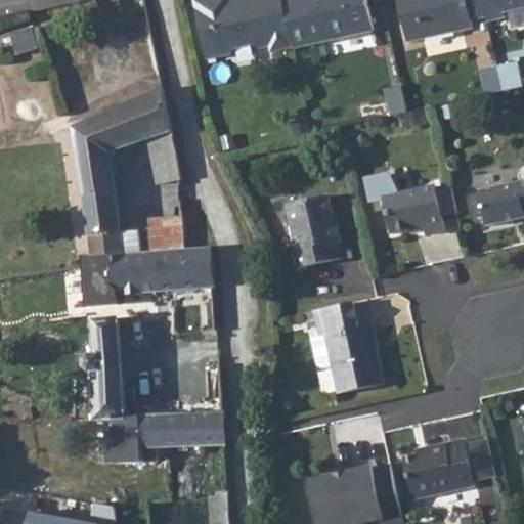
[(282,0),(242,0),(244,3),(233,5),(231,0),(195,0),(194,0),(208,59),(231,54),(234,48),(253,44),(259,48),(270,46),(271,51),(294,46),(284,1),(282,0)]
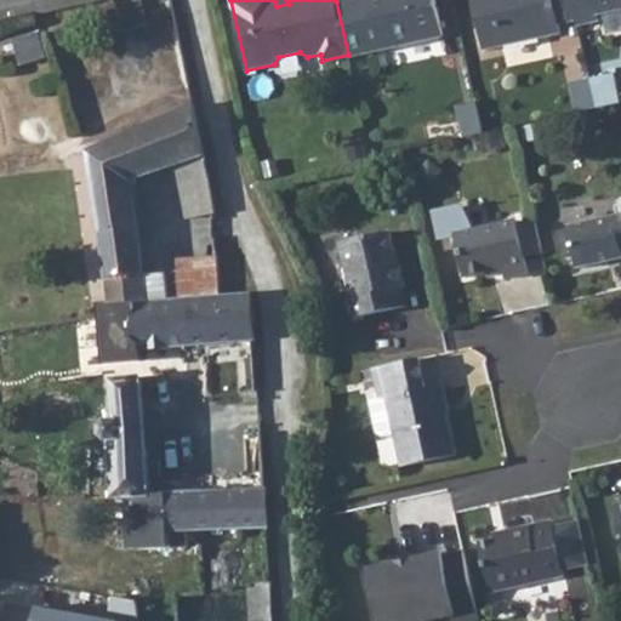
[(348,55),(349,58),(444,36),(434,0),(343,0),(336,1),(348,55)]
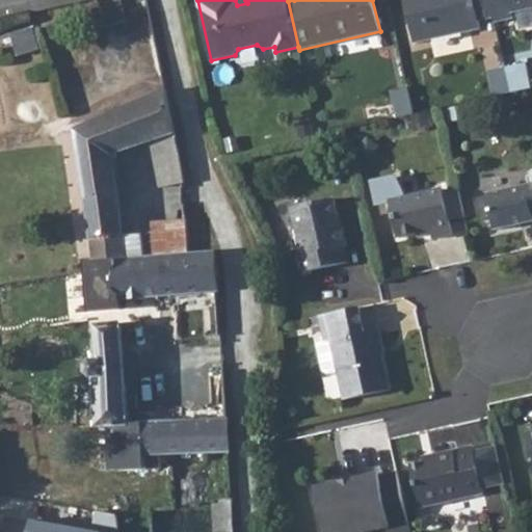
[(402,0),(413,45),(480,29),(478,22),(473,0),(402,0)]
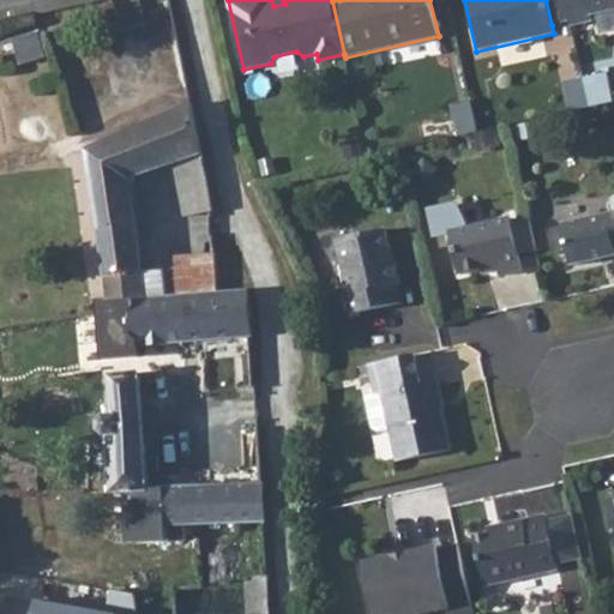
[(565,0),(546,0),(552,25),(570,22),(565,0)]
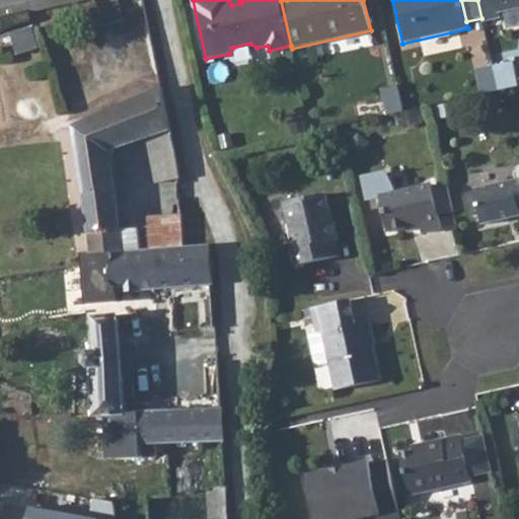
[(518,0),(477,0),(482,18),(483,19),(500,15),(499,9),(518,4),(518,0)]
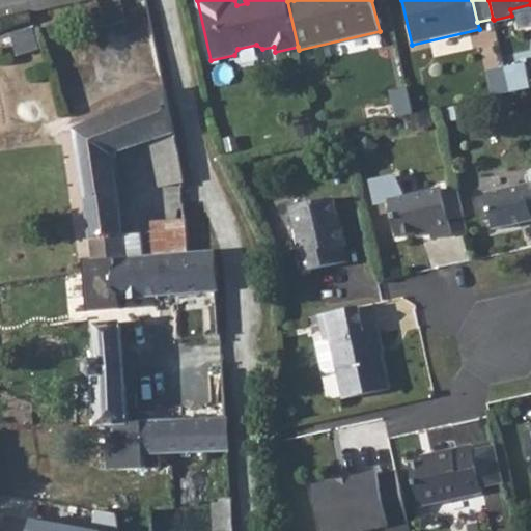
[(33,32),(10,37),(15,58),(37,52),(33,32)]
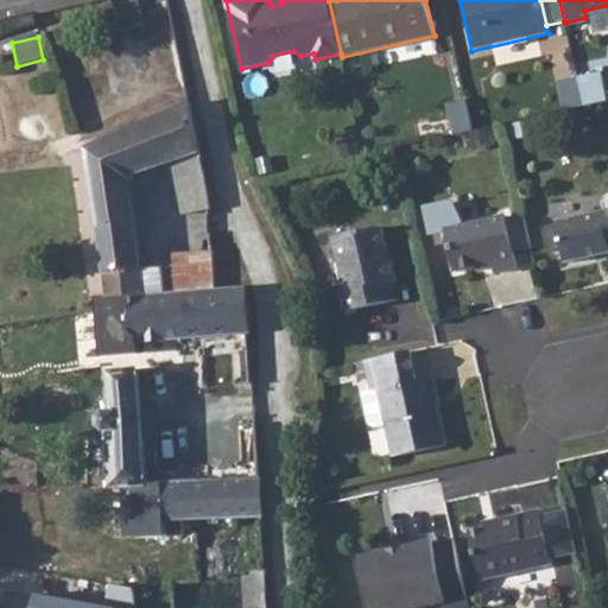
[(577,78),(558,82),(565,111),(584,106),(577,78)]
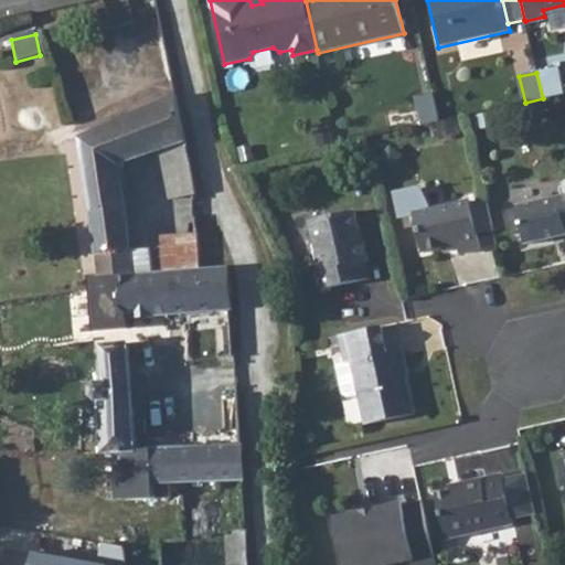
[(434,95),(417,99),(423,126),(439,123),(434,95)]
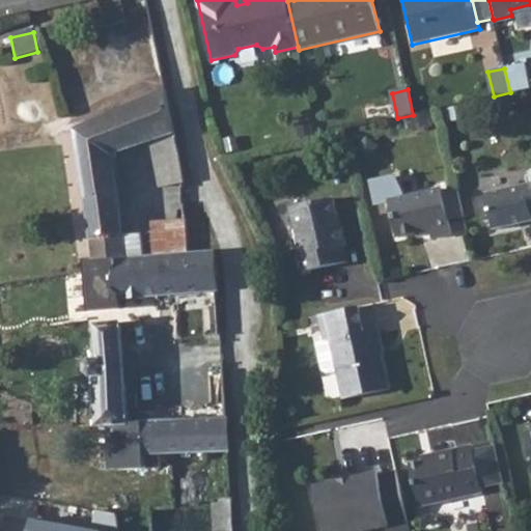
[(83,124),(75,129),(77,141),(85,202),(93,261),(126,259),(111,158),(154,140),(157,166),(178,162),(177,151),(173,135),(164,92),(132,105),(83,124)]
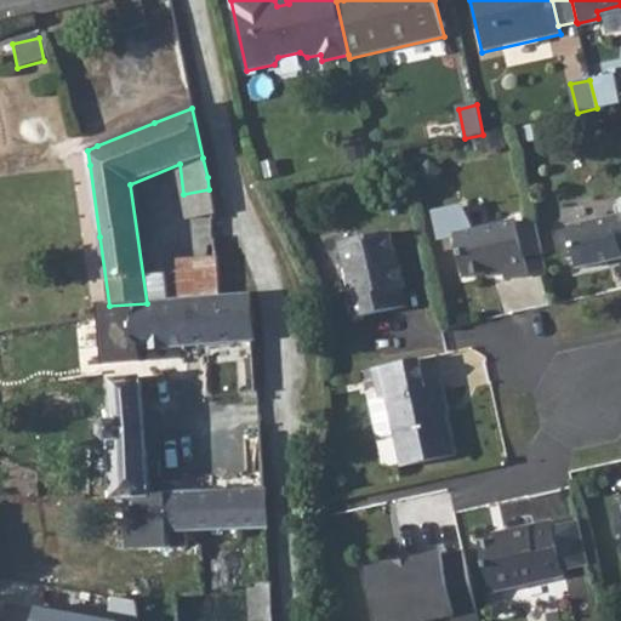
[(620,212),(568,226),(577,267),(620,256),(620,212)]
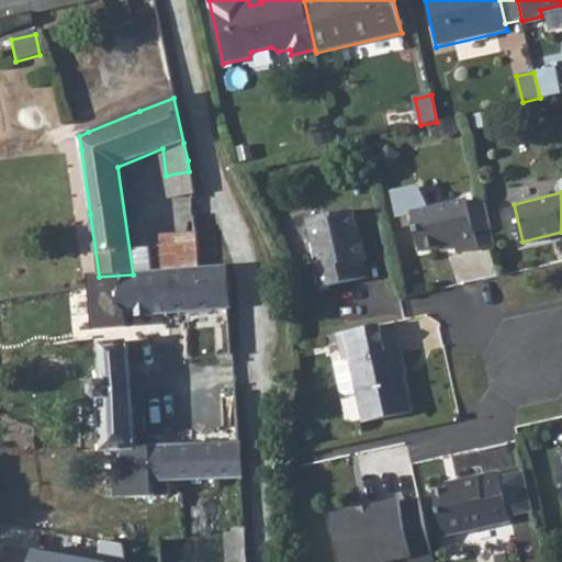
[(467,199),(412,211),(420,248),(446,242),(447,247),(476,240),(467,199)]
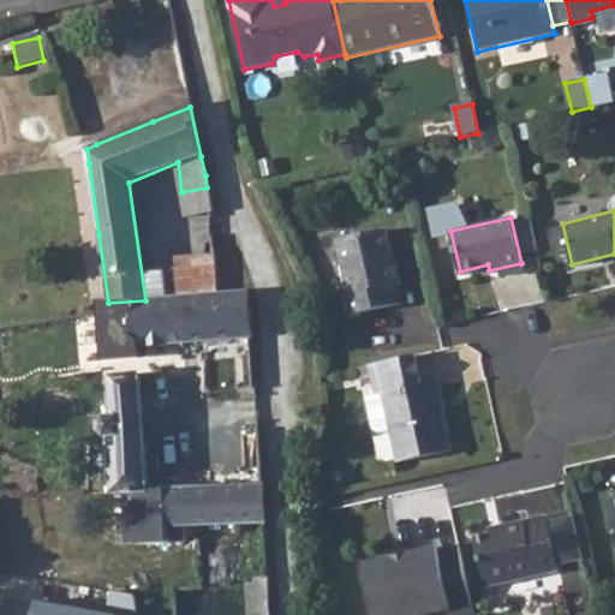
[(345,297),(344,300),(348,316),(402,303),(398,285),(401,284),(395,263),(392,262),(383,230),(333,242),(347,296),(345,297)]
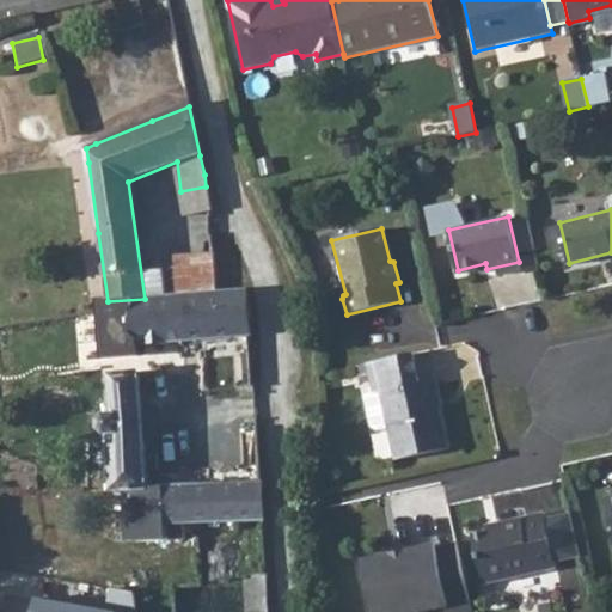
[(213,252),(172,256),(175,295),(216,292),(213,252)]
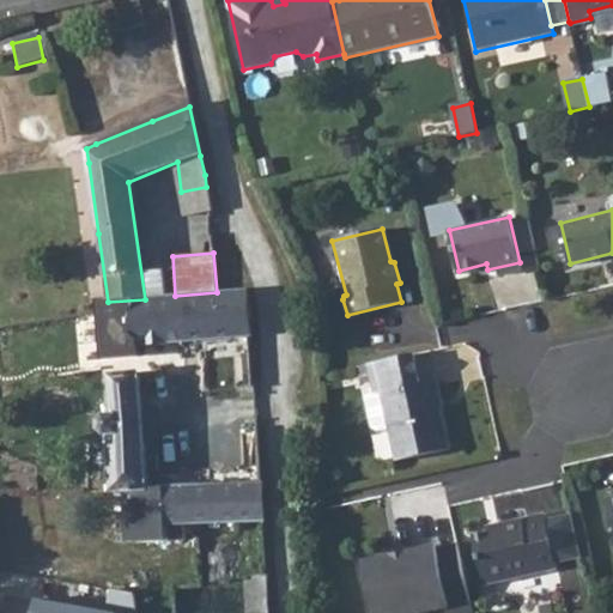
[(108,302),(97,303),(97,311),(101,363),(138,359),(138,345),(225,339),(229,390),(253,388),(248,338),(252,337),(248,290),(217,292),(175,296),(145,299),(108,302)]
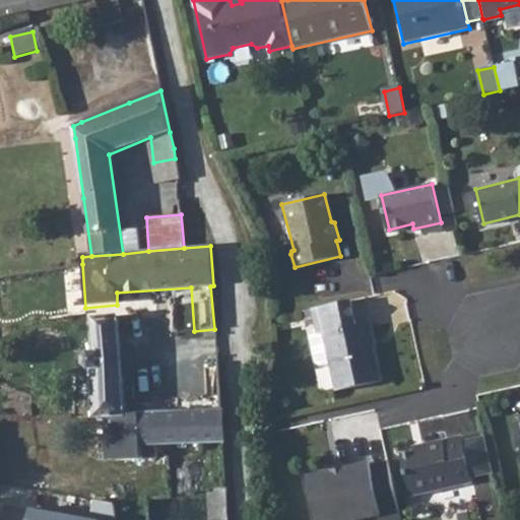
[(339,391),(383,381),(368,323),(358,326),(350,300),(326,305),(313,309),(319,335),(311,336),(316,364),(321,367),(333,364),(339,391)]
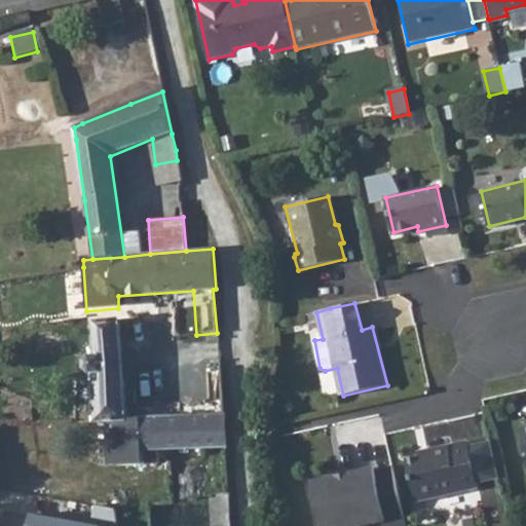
[(119,321),(92,323),(96,358),(89,358),(86,362),(86,370),(92,377),(94,424),(107,423),(109,465),(143,466),(142,452),(226,449),(224,415),(196,417),(125,419),(119,321)]
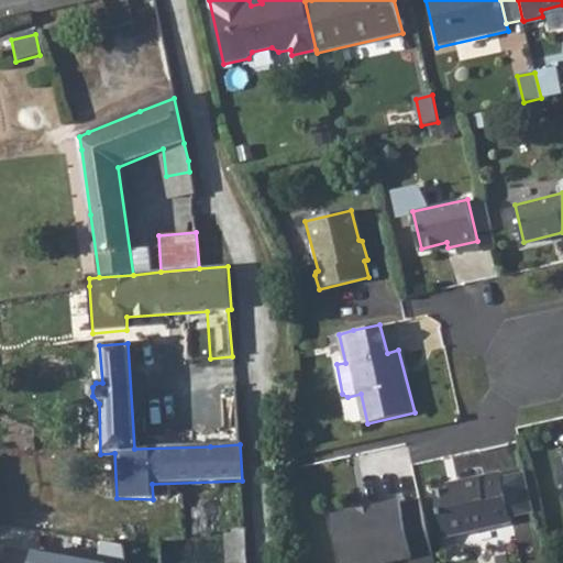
[(236,390),(207,393),(210,446),(240,444),(236,390)]
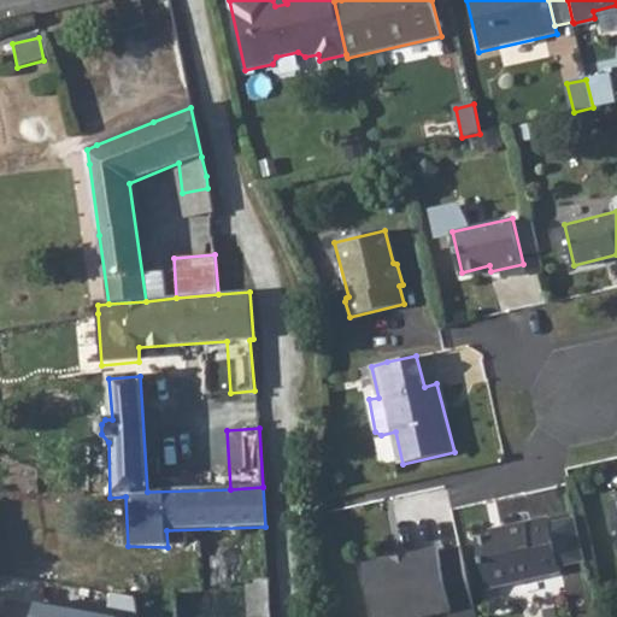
[(505,533),(479,539),(489,587),(563,569),(551,517),(505,527),(505,533)]
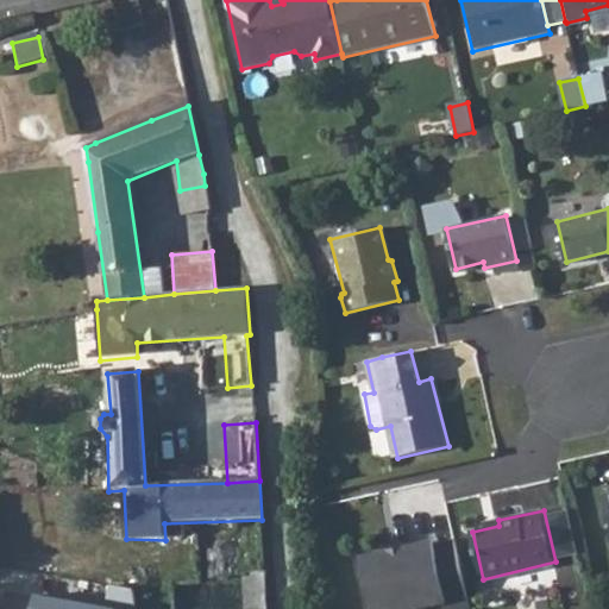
[(471,608),(457,540),(437,545),(435,541),(364,558),(376,608),(422,608),(449,603),(450,608),(471,608)]
